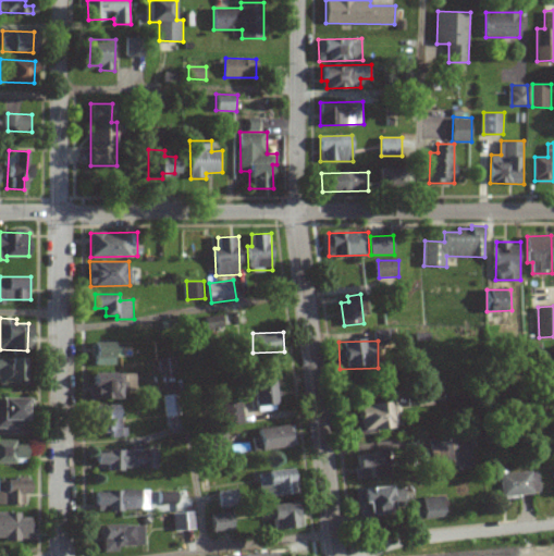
[(95,363),(117,365),(117,356),(124,356),(124,343),(95,343),(95,363)]
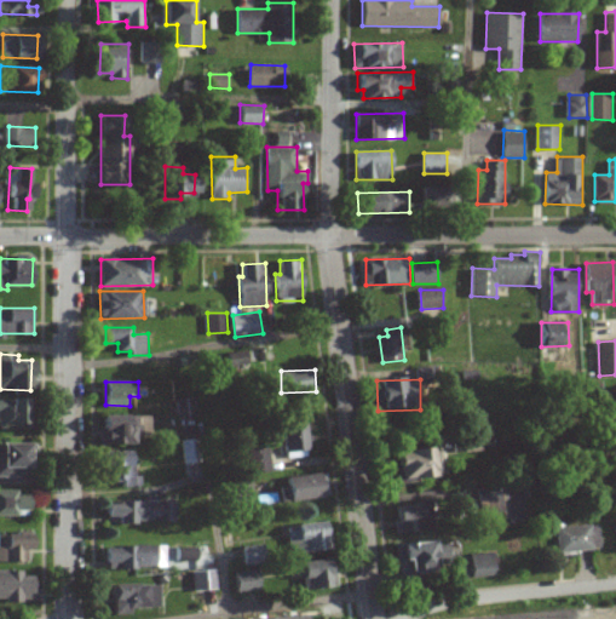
[(196,416),(195,397),(178,399),(179,417),(196,416)]
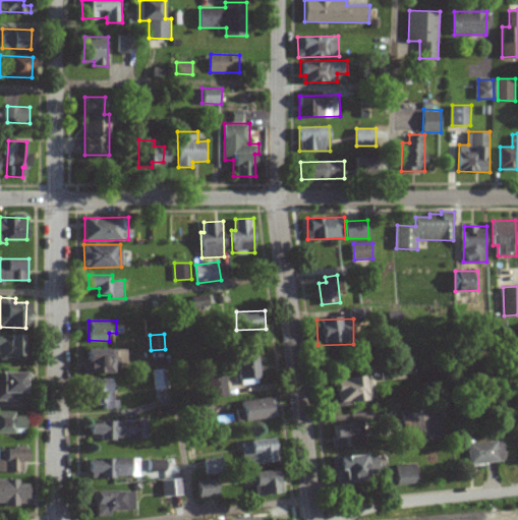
[(0,358),(24,359),(25,336),(0,335),(0,358)]
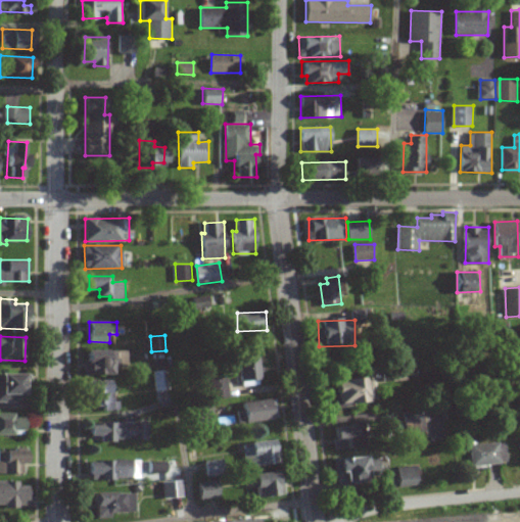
[(85,349),(85,375),(112,375),(113,367),(130,367),(130,350),(85,349)]
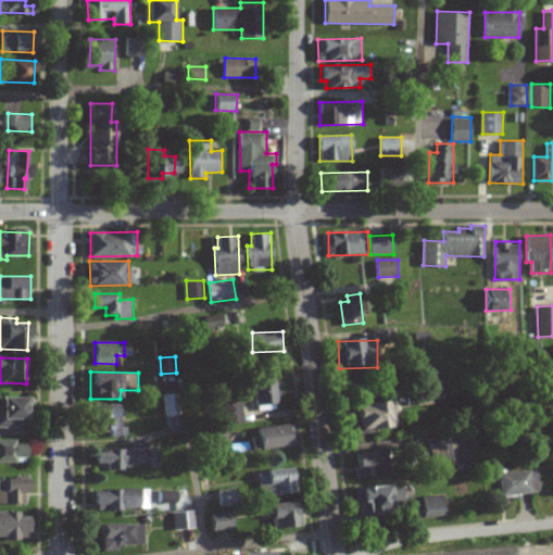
[(277,410),(276,380),(256,381),(258,410),(277,410)]
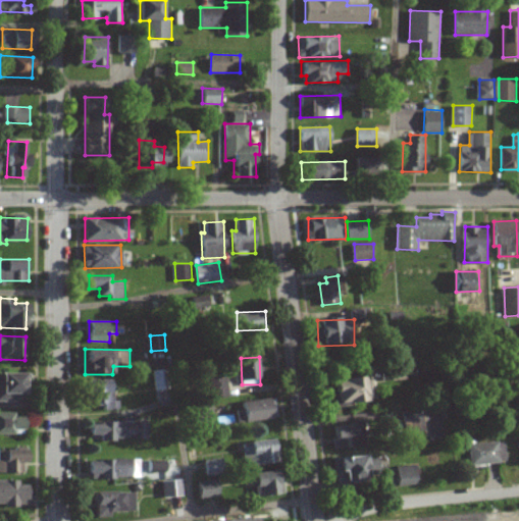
[(23,375),(0,374),(0,400),(23,401),(23,375)]
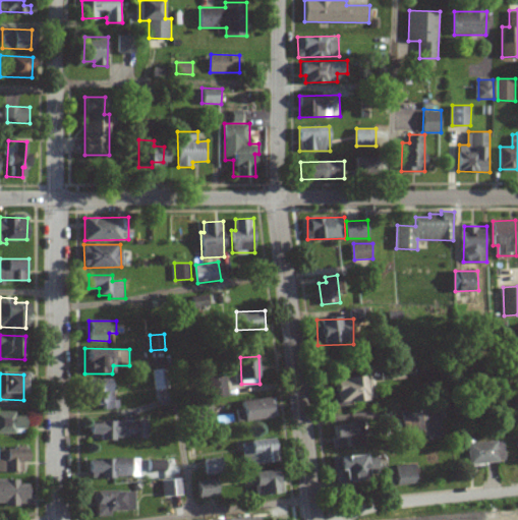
[(211,377),(213,397),(229,396),(227,376),(211,377)]
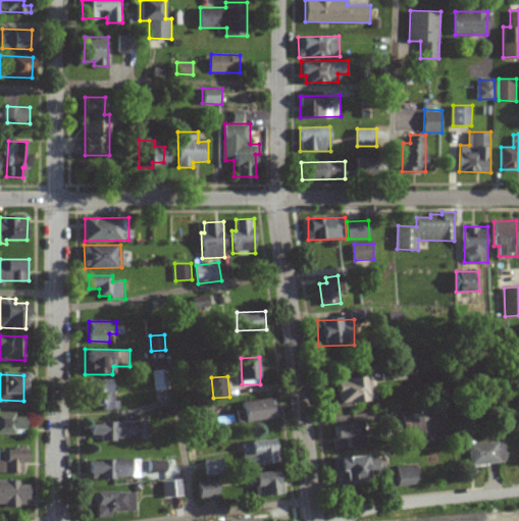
[(333,402),(374,402),(374,378),(332,379),(333,402)]
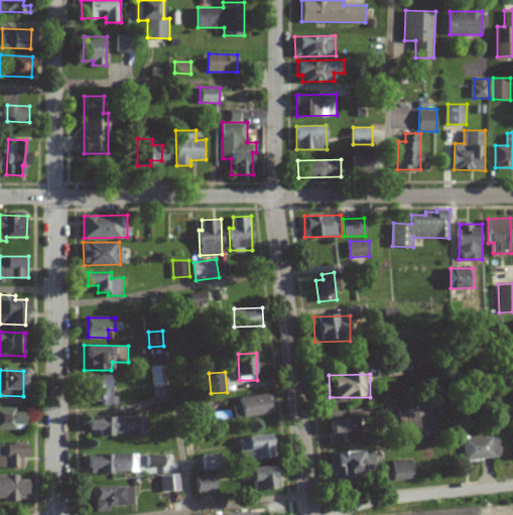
[(118,405),(119,396),(111,395),(111,375),(86,375),(85,400),(102,400),(102,404),(118,405)]
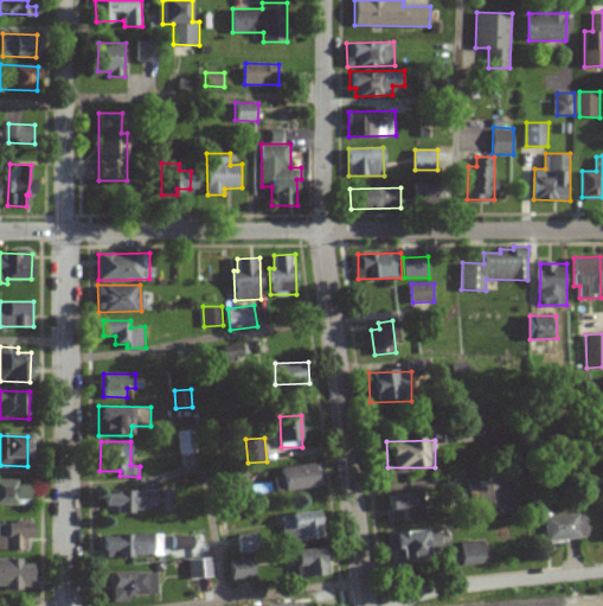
[(277,469),(281,491),(324,485),(320,463),(277,469)]
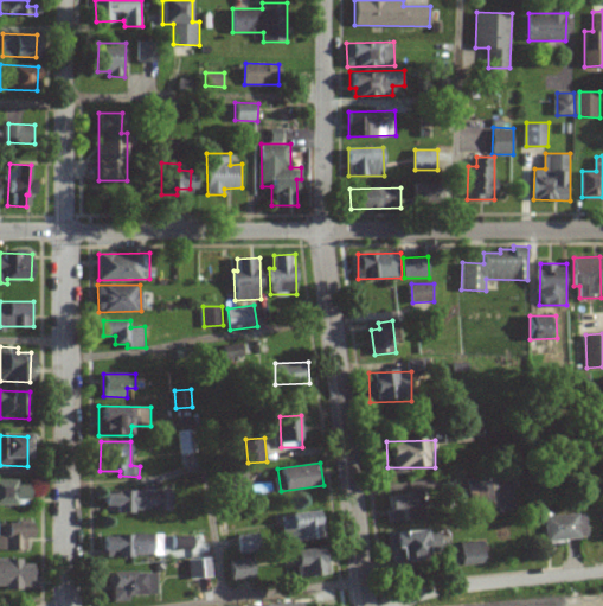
[(228,472),(229,490),(250,489),(249,470),(228,472)]
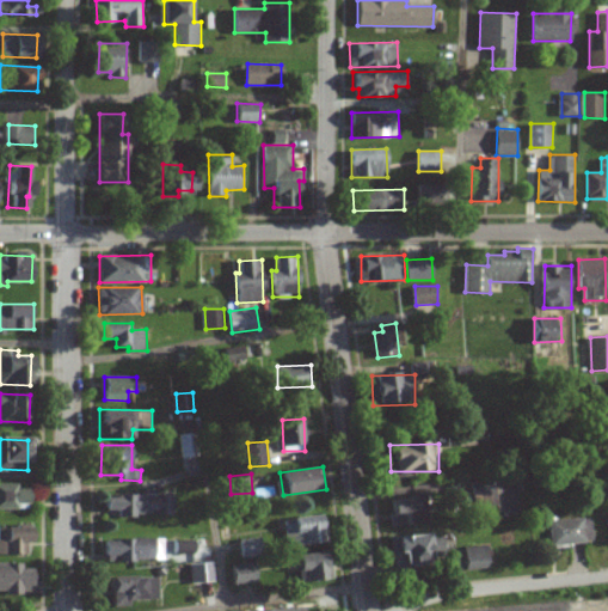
[(473,480),(474,507),(496,506),(495,478),(473,480)]
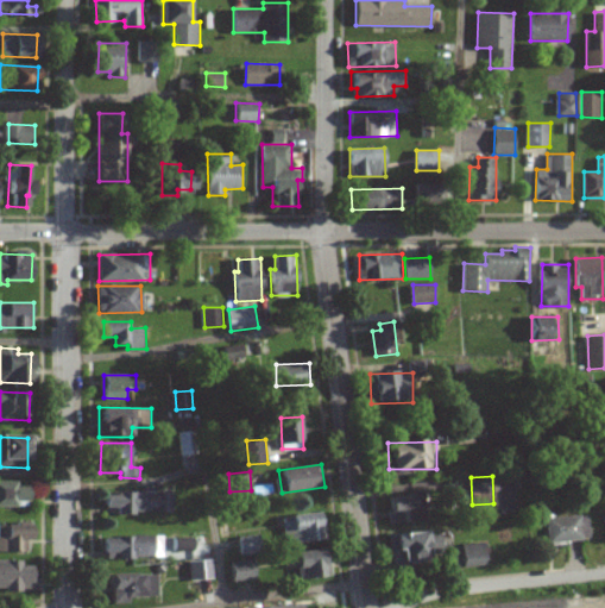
[(0,506),(29,507),(30,482),(0,481),(0,506)]
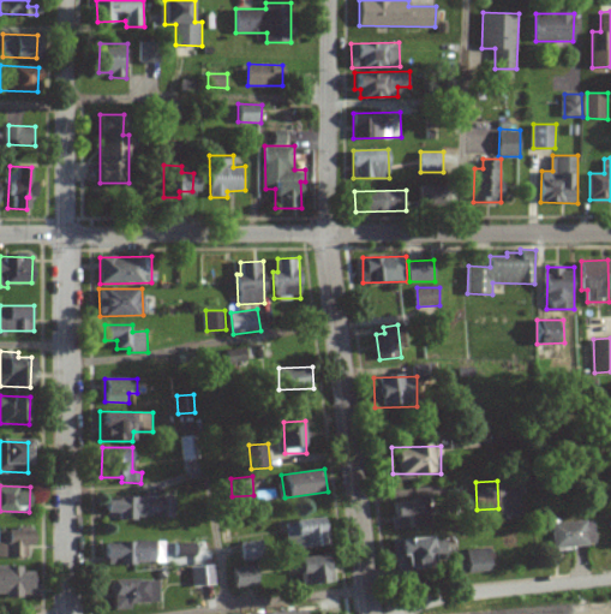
[(177,498),(160,496),(160,492),(148,492),(148,498),(106,498),(105,518),(177,519),(177,498)]
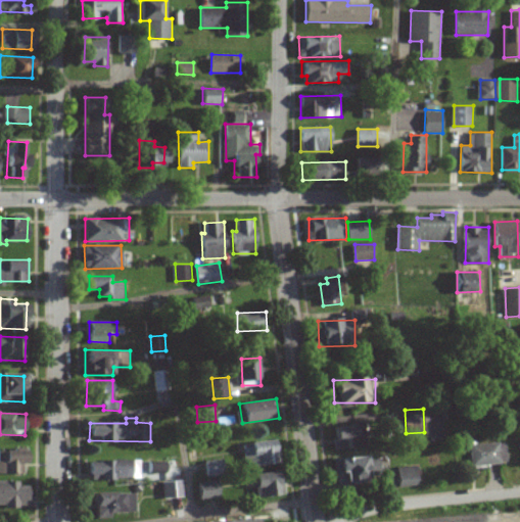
[(333,427),(337,451),(368,445),(364,422),(333,427)]
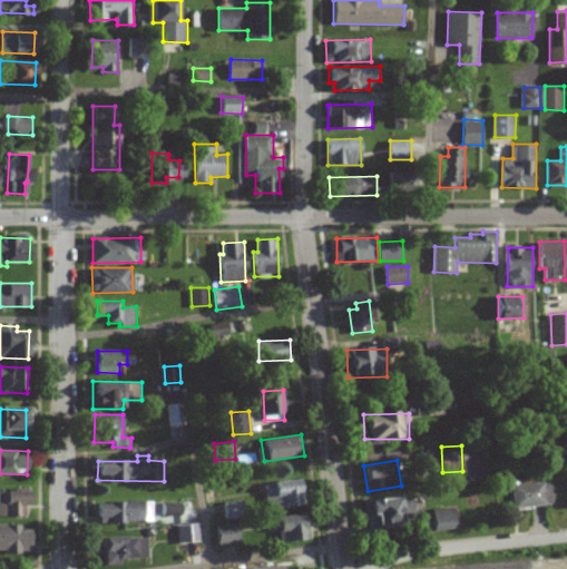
[(301,506),(300,481),(266,482),(266,507),(301,506)]
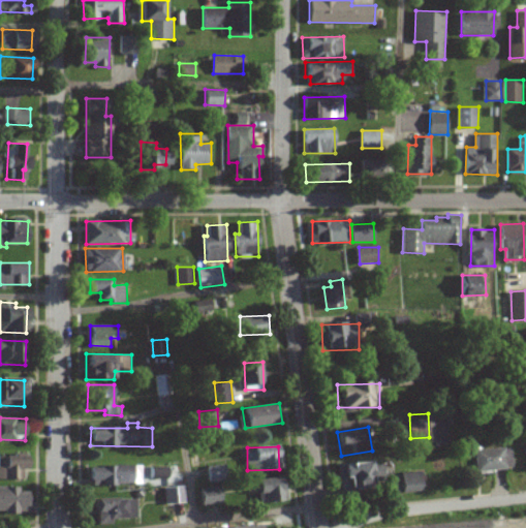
[(514,469),(513,448),(476,449),(477,470),(514,469)]
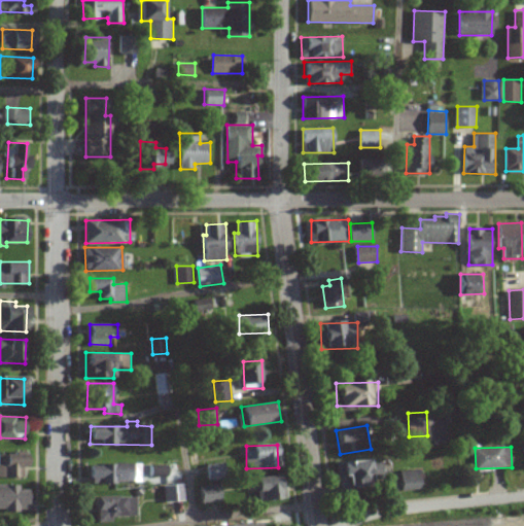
[(0,478),(27,478),(26,453),(0,453),(0,478)]
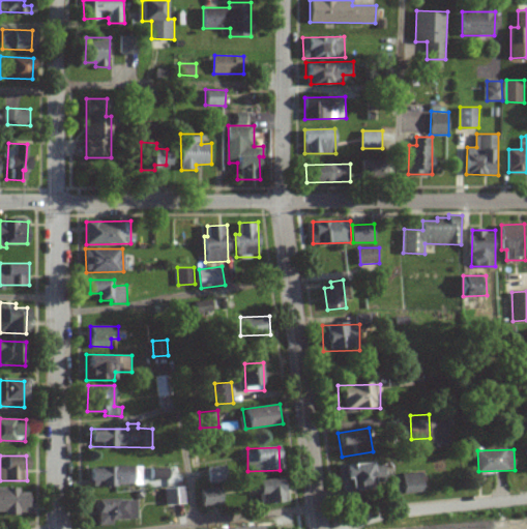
[(340,465),(340,478),(349,478),(349,489),(372,488),(371,463),(340,465)]
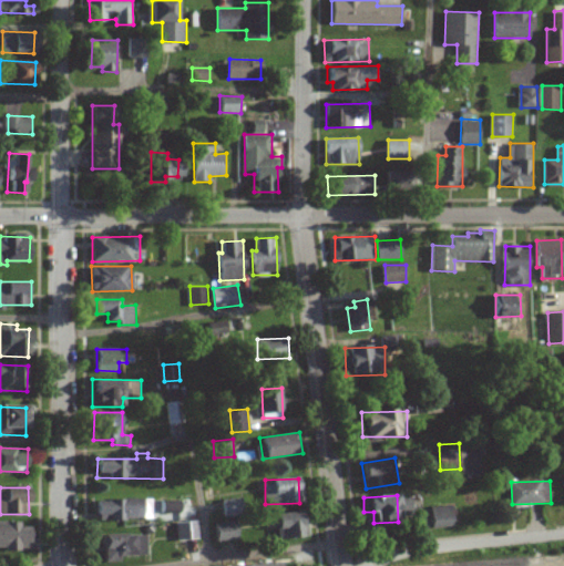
[(99,498),(98,520),(154,520),(155,500),(99,498)]
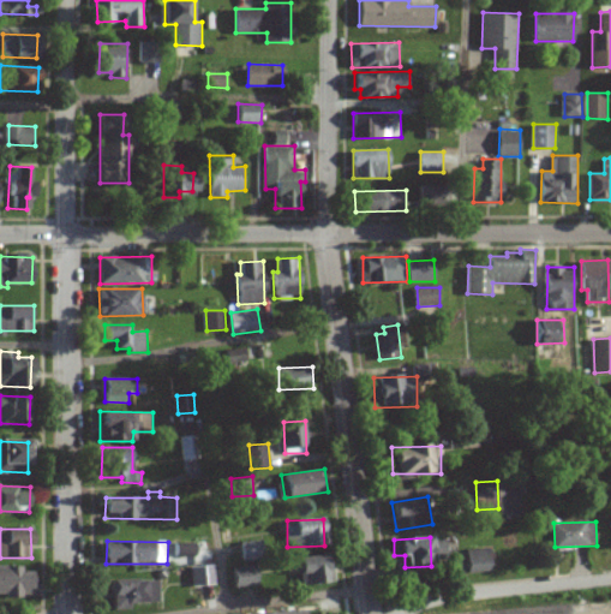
[(262,560),(262,542),(244,541),(243,560),(262,560)]
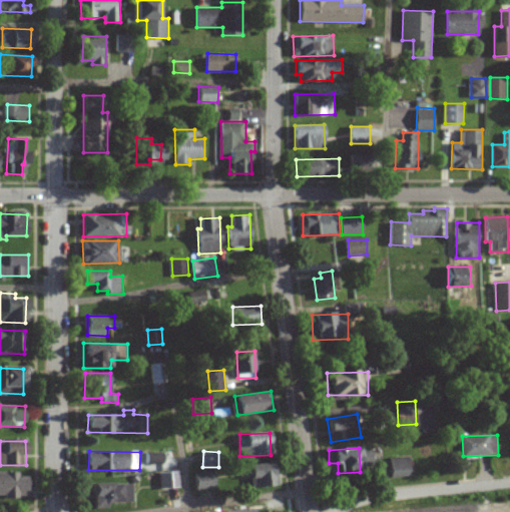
[(391,458),(392,477),(411,476),(410,457),(391,458)]
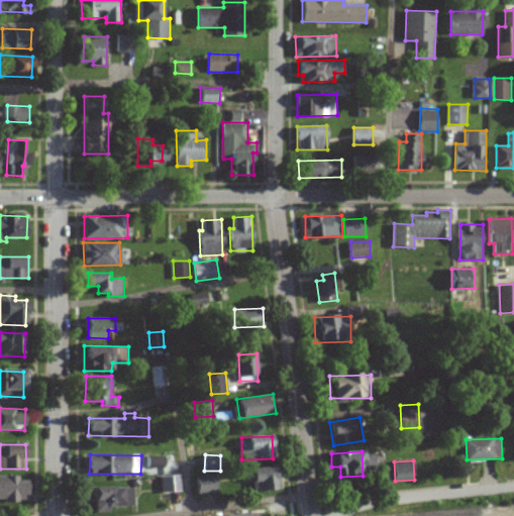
[(282,477),(276,478),(275,467),(243,470),(244,482),(253,482),(253,492),(283,490),(282,477)]
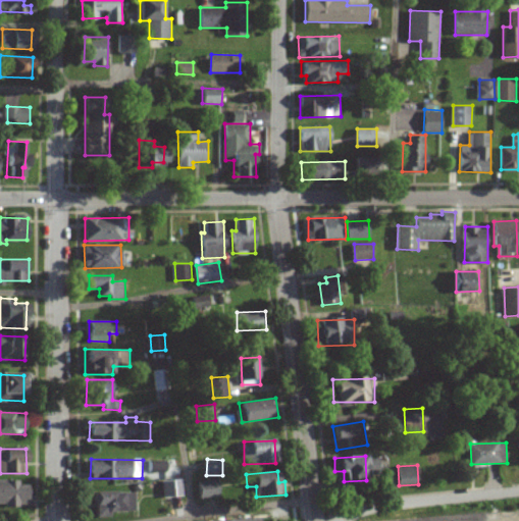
[(172,495),(185,495),(185,477),(172,477),(172,495)]
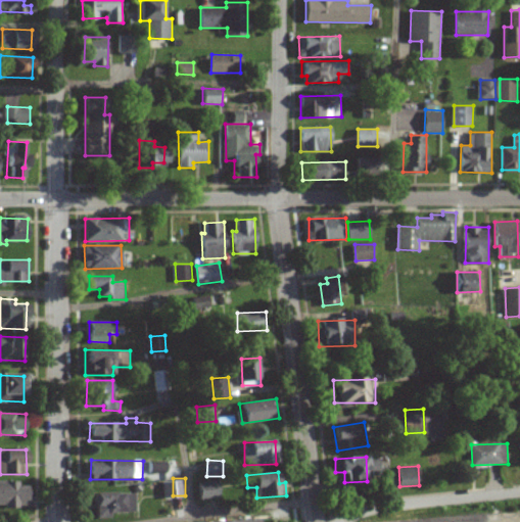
[(20,481),(0,480),(0,506),(32,507),(32,485),(20,485),(20,481)]
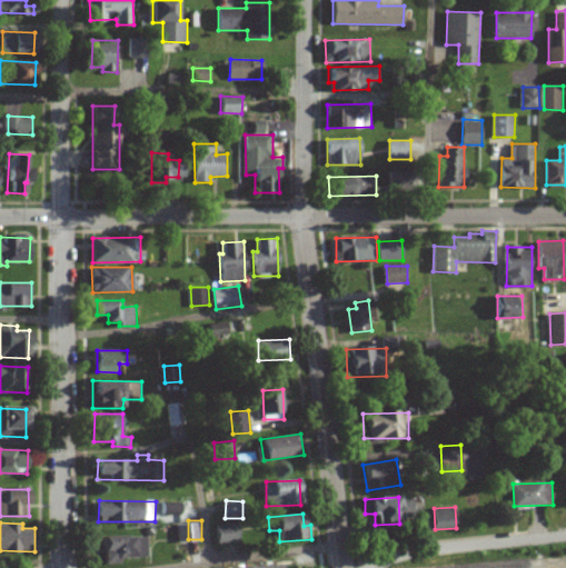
[(218,544),(239,541),(237,524),(216,526),(218,544)]
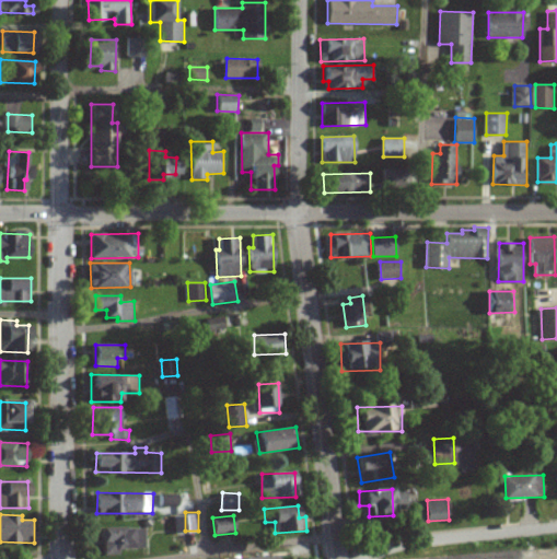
[(147,550),(146,527),(102,528),(103,551),(147,550)]
